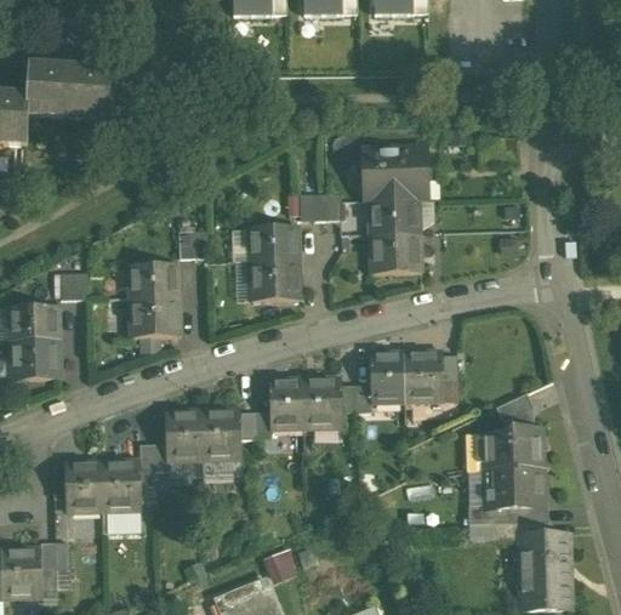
[(233,0),(233,17),(273,17),(273,15),(272,0),(233,0)]
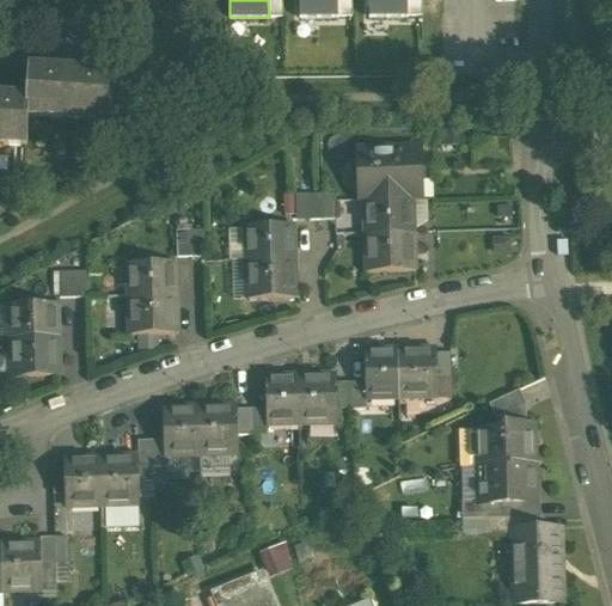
[(268,0),(269,14),(283,14),(283,0),(268,0)]
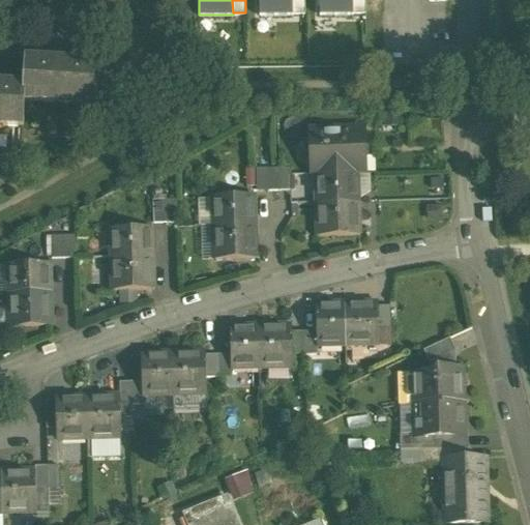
[(258,0),(259,15),(293,15),(293,12),(292,0),(258,0)]
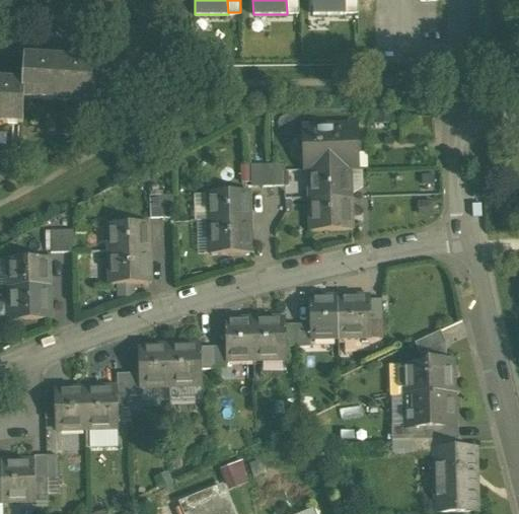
[(286,0),(287,12),(299,12),(298,0),(286,0)]
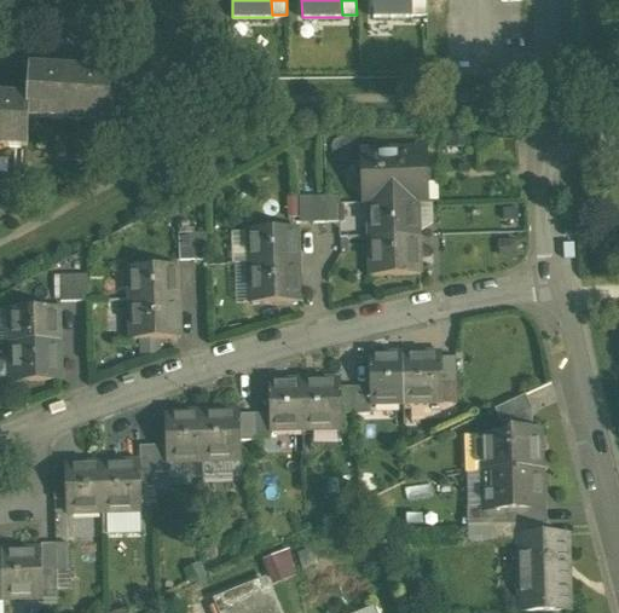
[(372,0),(374,17),(412,17),(412,13),(412,0),(372,0)]
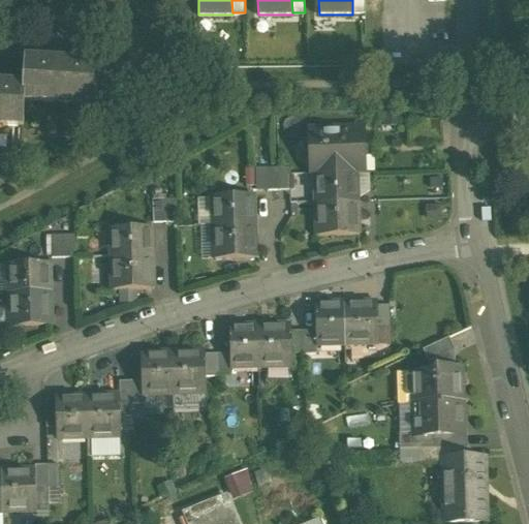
[(352,0),(352,11),(366,11),(365,0),(352,0)]
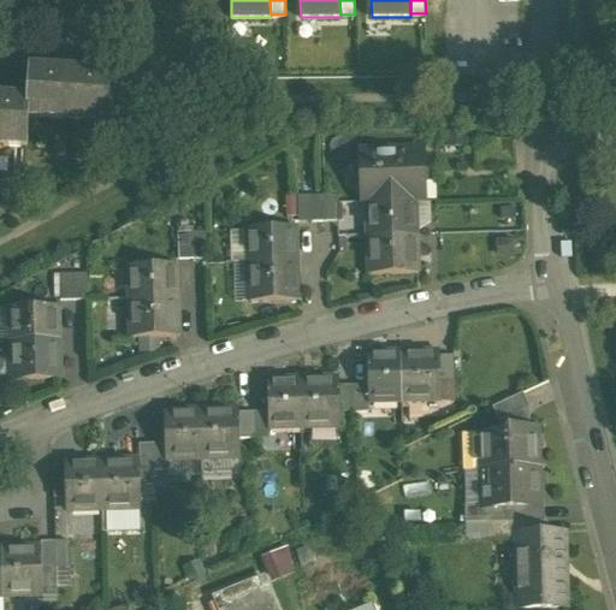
[(612,10),(611,0),(582,0),(584,11),(612,10)]
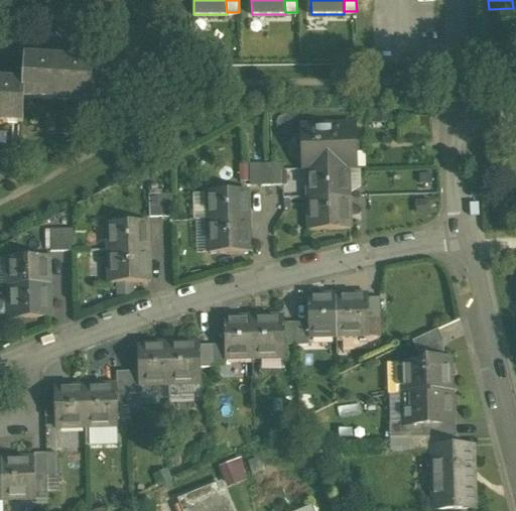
[(92,57),(25,54),(23,79),(23,95),(90,99),(92,57)]
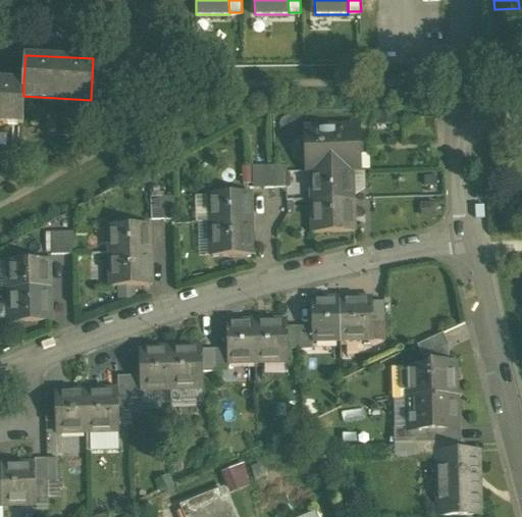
[(23,80),(0,78),(0,120),(21,122),(23,96),(23,80)]
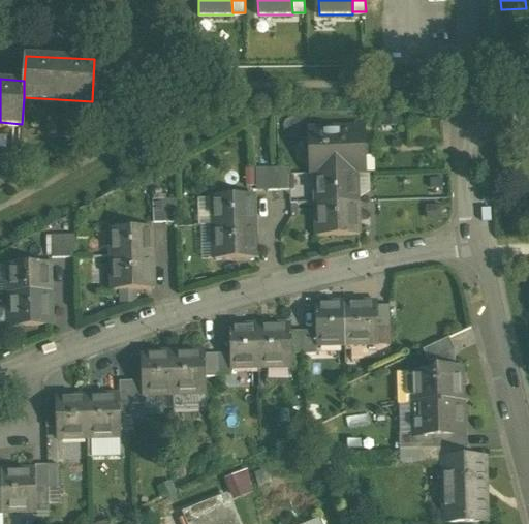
[(359,124),(309,125),(310,172),(314,172),(314,171),(355,170),(356,171),(364,170),(364,152),(363,152),(363,147),(360,147),(359,124)]
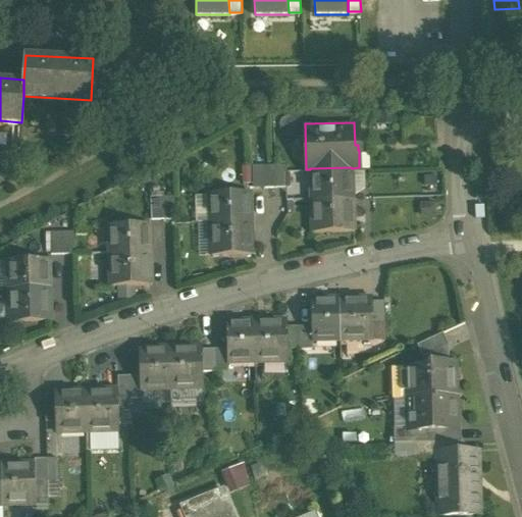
[(263,185),(263,162),(251,162),(252,185),(263,185)]
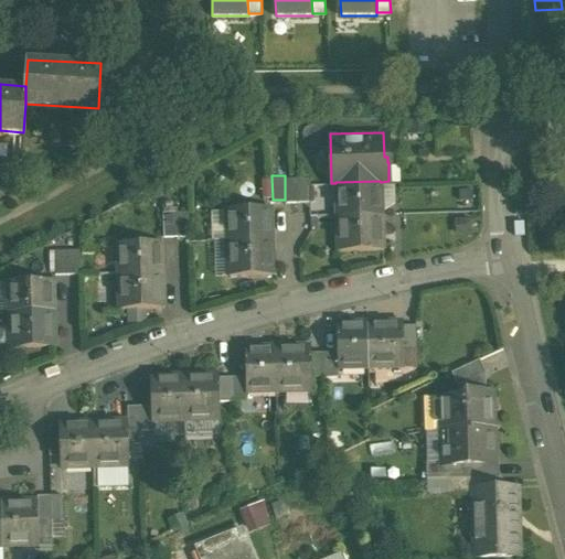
[(297,200),(297,175),(285,175),(285,200),(297,200)]
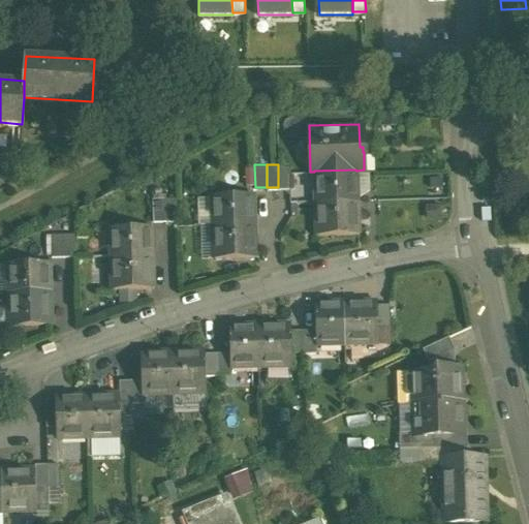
[(289,164),(278,164),(278,187),(290,186),(289,164)]
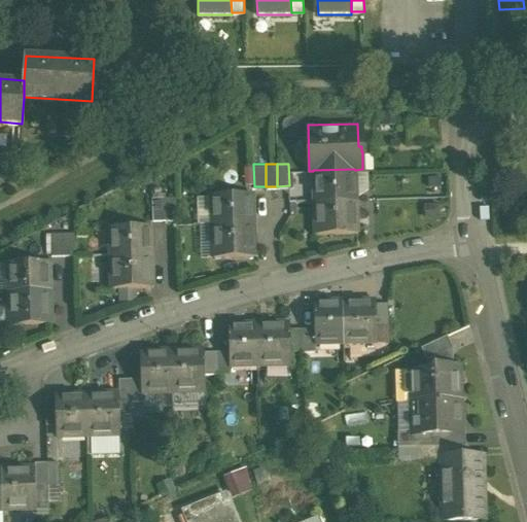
[(354,169),(313,170),(313,171),(314,198),(355,197),(355,170),(354,169)]
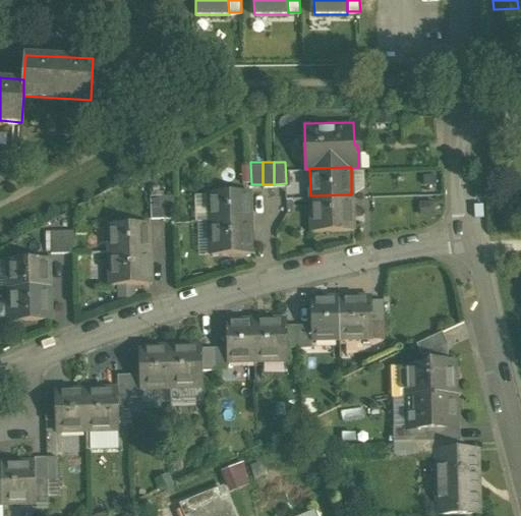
[(249,189),(209,190),(209,218),(250,217),(249,189)]
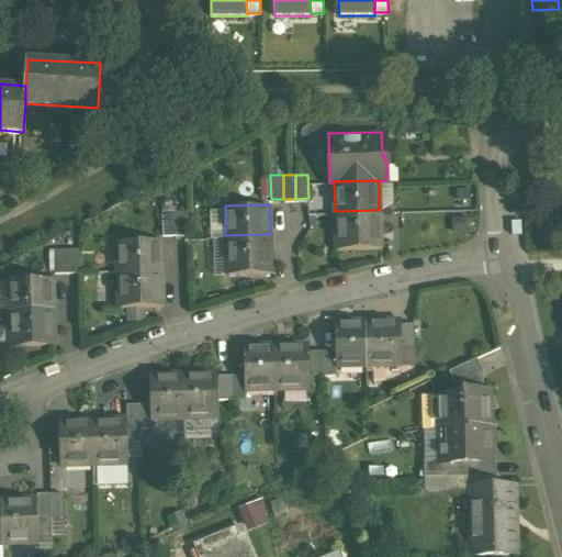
[(186,208),(173,209),(175,233),(187,232),(186,208)]
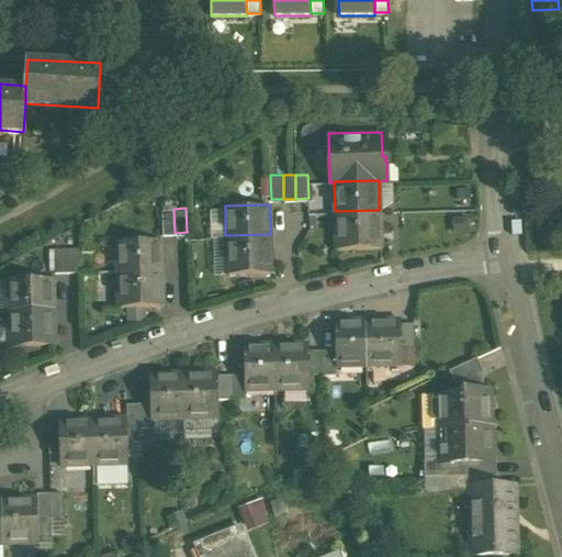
[(173,209),(161,209),(163,233),(175,233),(173,209)]
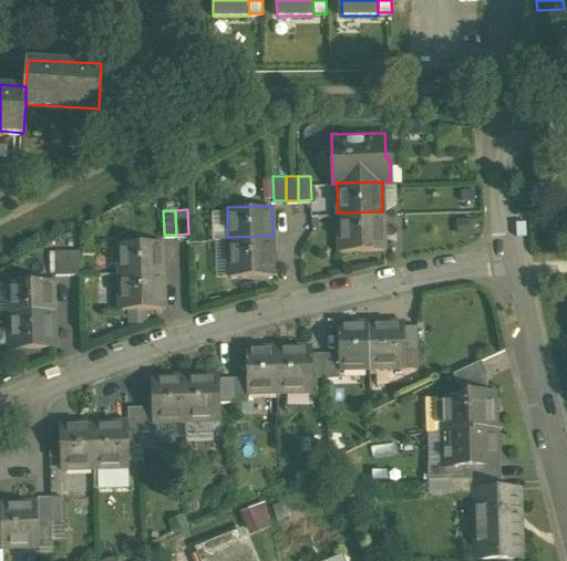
[(382,211),(338,213),(339,249),(383,248),(382,211)]
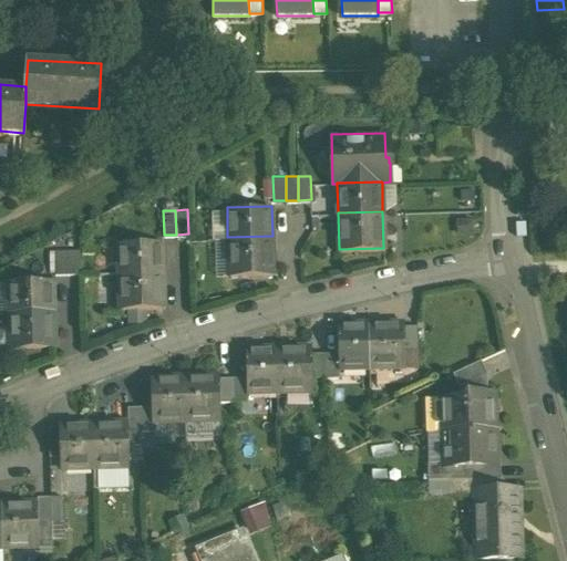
[(272,236),(227,237),(228,273),(274,272),(272,236)]
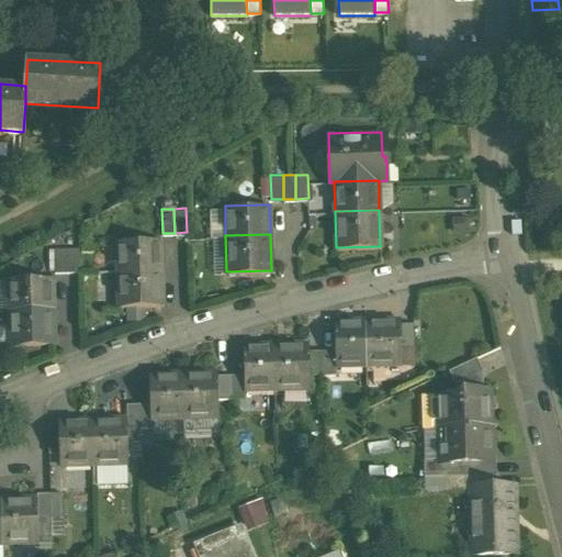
[(160,237),(116,240),(117,269),(161,268),(160,237)]
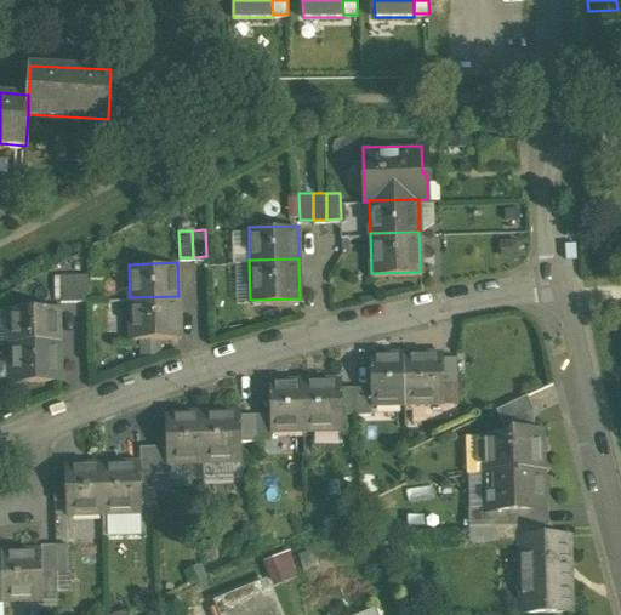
[(73,272),(60,272),(61,299),(74,299),(73,272)]
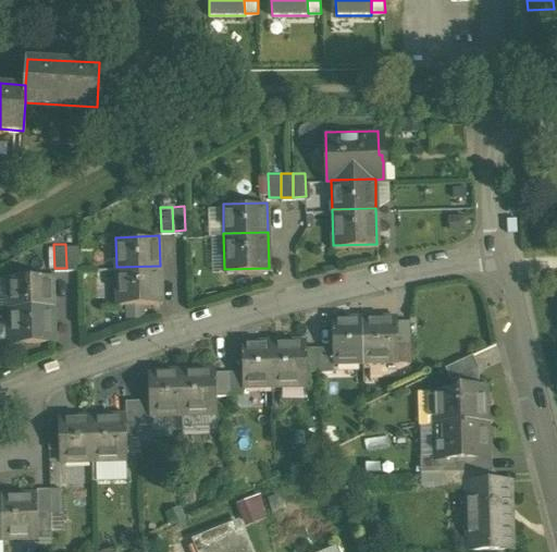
[(77,244),(65,244),(66,268),(78,268),(77,244)]
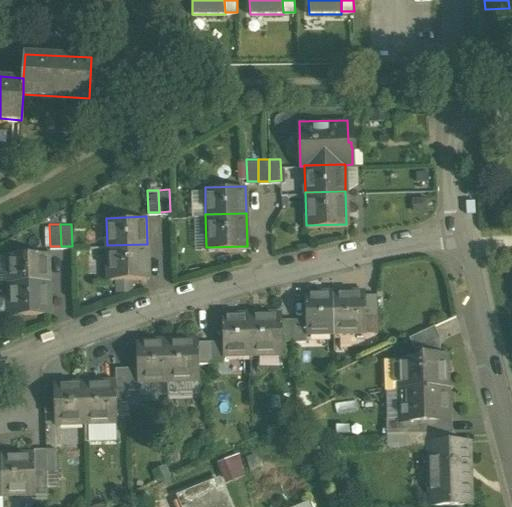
[(147,244),(107,245),(108,278),(148,277),(147,244)]
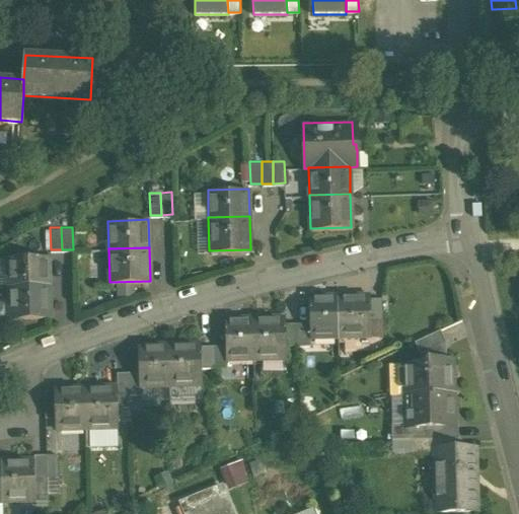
[(49,282),(49,254),(8,254),(8,283),(49,282)]
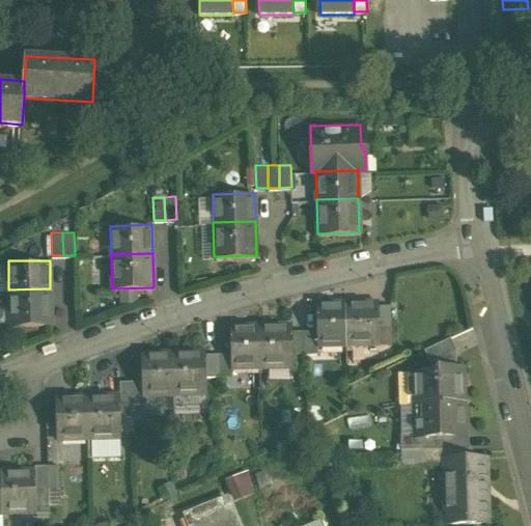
[(50,288),(8,289),(9,324),(51,323),(50,288)]
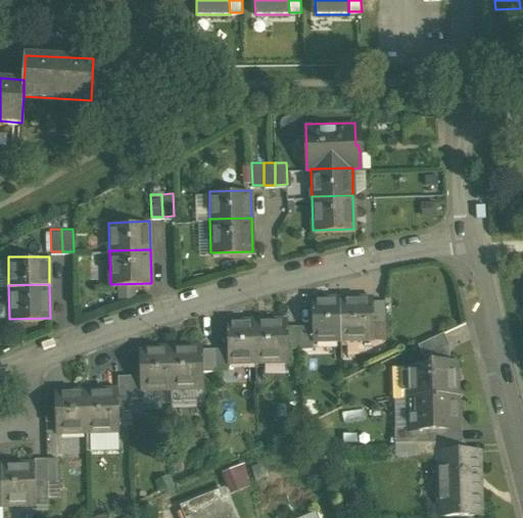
[(373,295),(339,296),(340,337),(374,336),(374,322),(373,299),(373,295)]
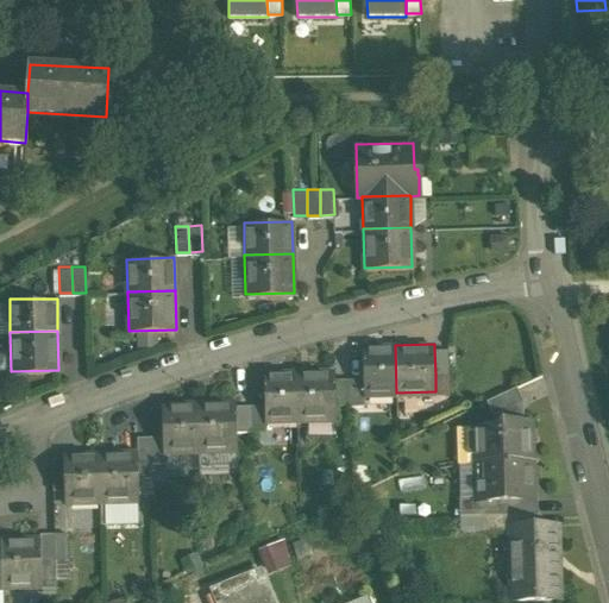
[(395,345),(363,346),(364,377),(364,394),(396,393),(395,345)]
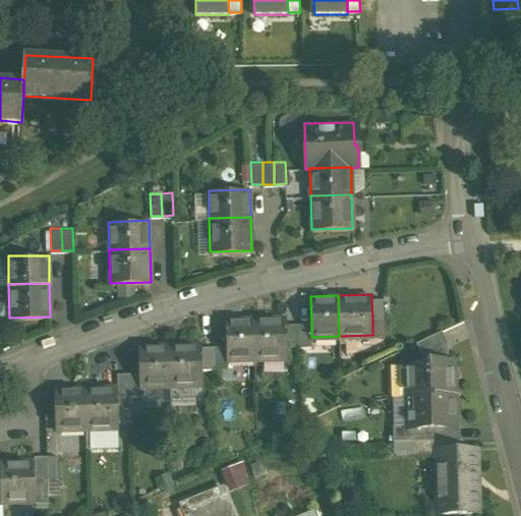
[(383,298),(371,298),(372,321),(384,321),(383,298)]
